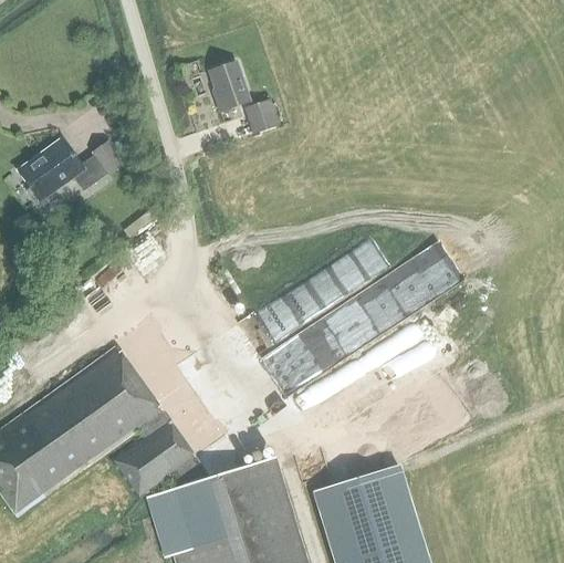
[(237,61),(209,71),(219,96),(217,97),(221,111),(251,101),(237,61)]
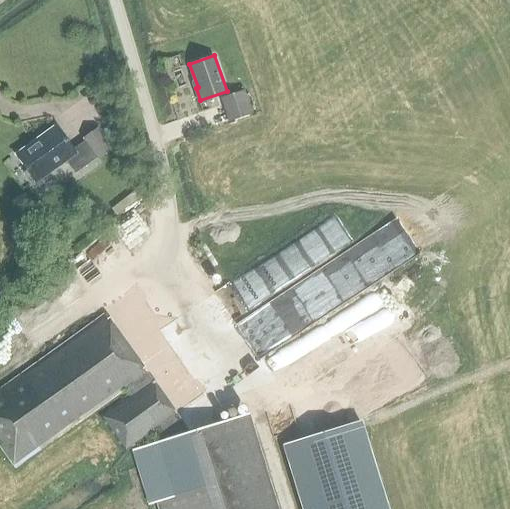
[(253,111),(246,88),(221,95),(229,119),(253,111)]
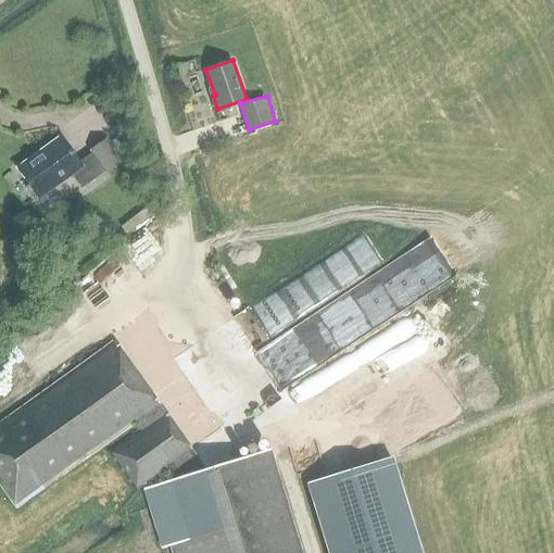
[(109,170),(122,160),(105,137),(92,147),(95,149),(79,160),(62,136),(17,167),(38,197),(73,172),(83,186),(108,168),(109,170)]
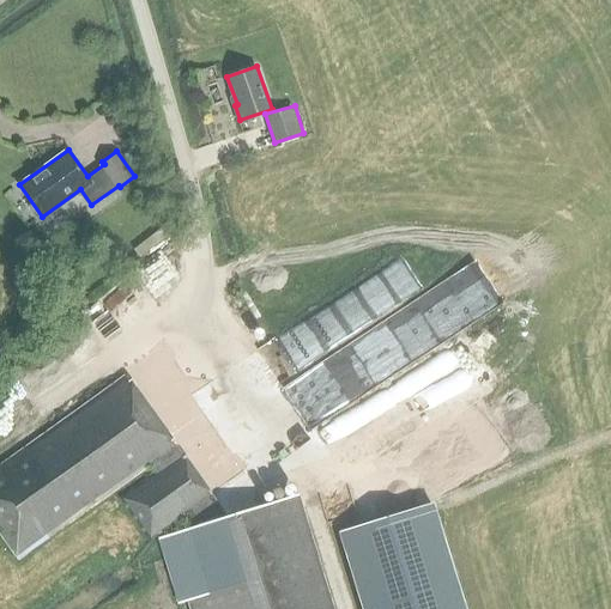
[(343,299),(358,327),(389,309),(387,304),(406,292),(393,269),(343,299)]
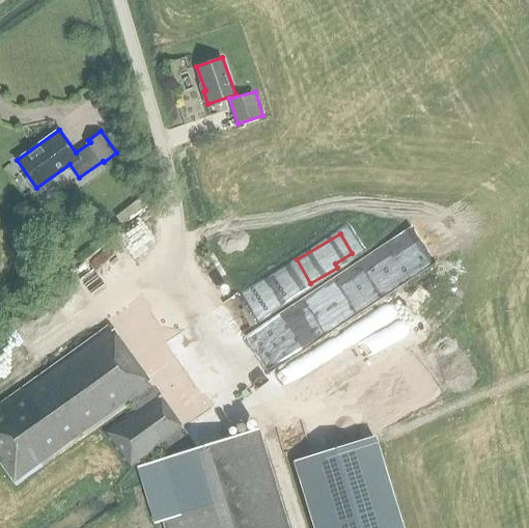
[(198,446),(109,322),(0,399),(0,460),(17,482),(131,401),(136,409),(104,431),(130,466),(160,444),(165,455),(137,465),(155,521),(162,519),(165,527),(288,527),(257,427),(198,446)]
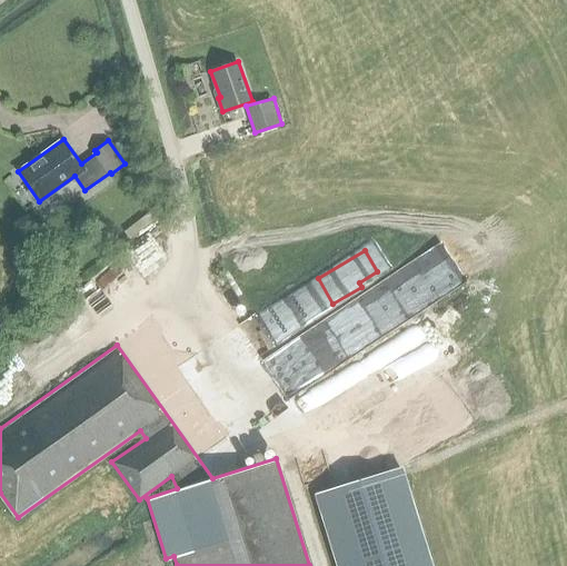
[(431,565),(400,466),(316,493),(338,565),(431,565)]
